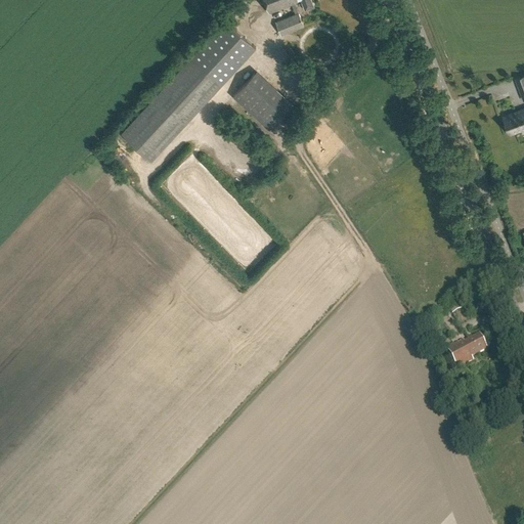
[(263,0),(269,12),(291,3),(295,13),(275,22),(280,35),(304,26),(294,2),(295,1),(296,0),(299,0),(303,10),(313,6),(310,0),(263,0)]
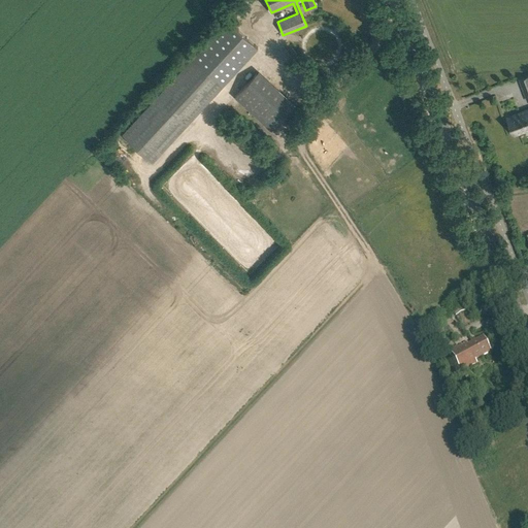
[(227,19),(122,133),(153,161),(258,47),(227,19)]
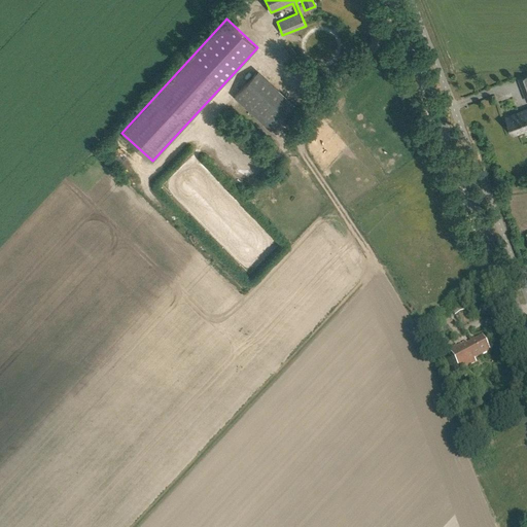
[(251,105),(254,110),(268,117),(272,110),(265,113),(261,106),(262,107),(278,100),(273,97),(278,94),(275,85),(266,91),(264,90),(260,95),(253,98),(257,90),(248,84),(251,91),(248,96),(241,92),(246,102),(251,105)]
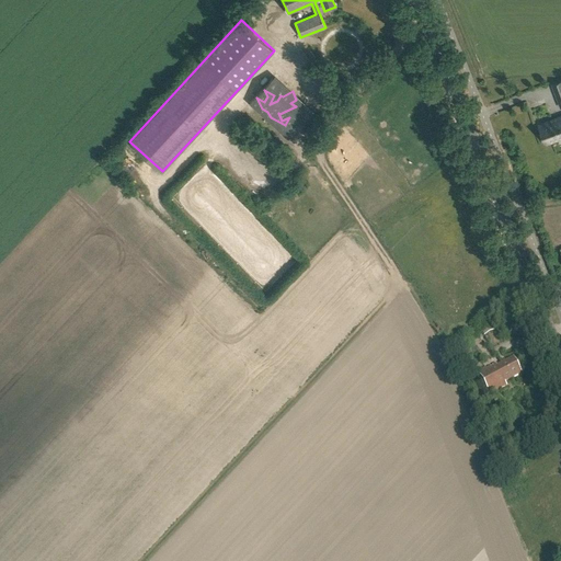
[(560,115),(538,125),(545,144),(560,137),(560,115)]
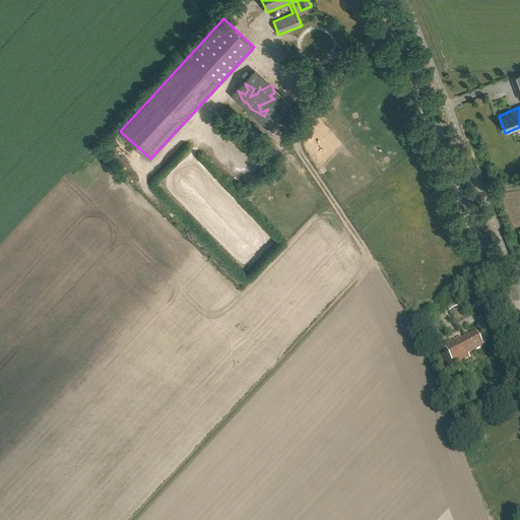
[(281,119),(272,127),(276,131),(284,123),(281,119)]
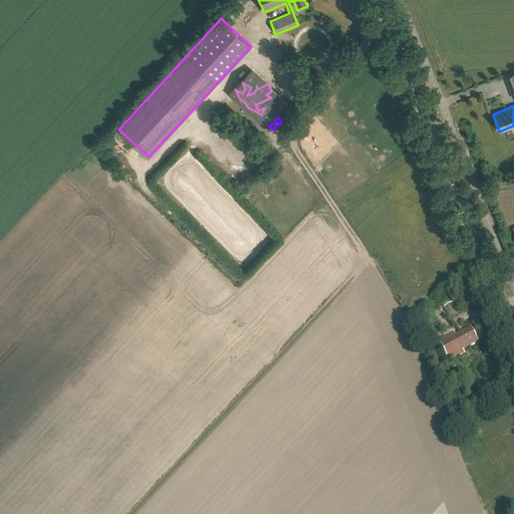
[(449,305),(444,294),(437,298),(442,308),(449,305)]
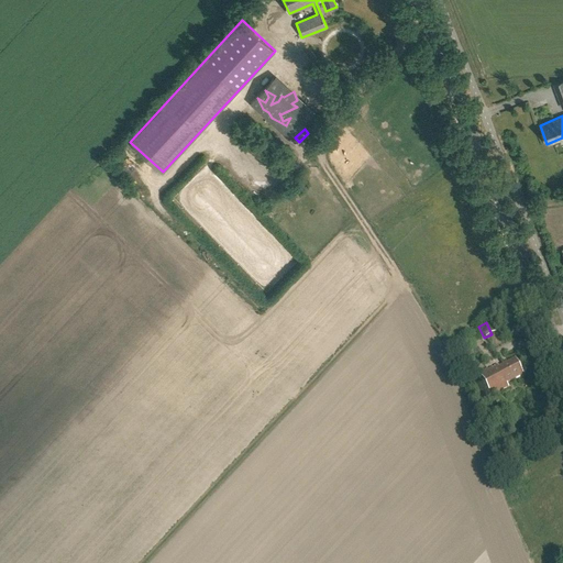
[(472,330),(470,331),(473,337),(464,341),(467,348),(482,340),(478,333),(474,334),(472,330)]
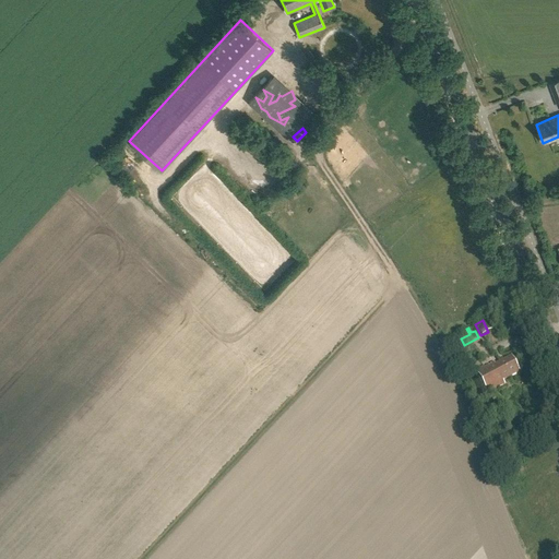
[(494,365),(492,363),(477,370),(488,391),(503,383),(502,380),(518,372),(510,357),(494,365)]
